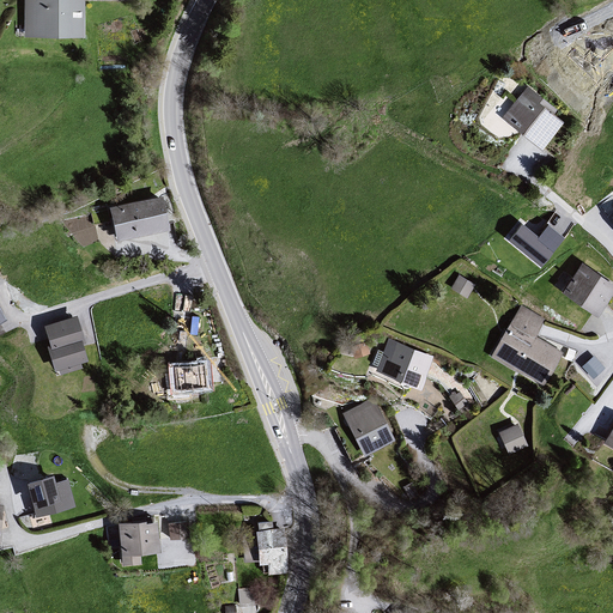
[(86,0),(24,0),(26,41),(93,41),(86,0)]
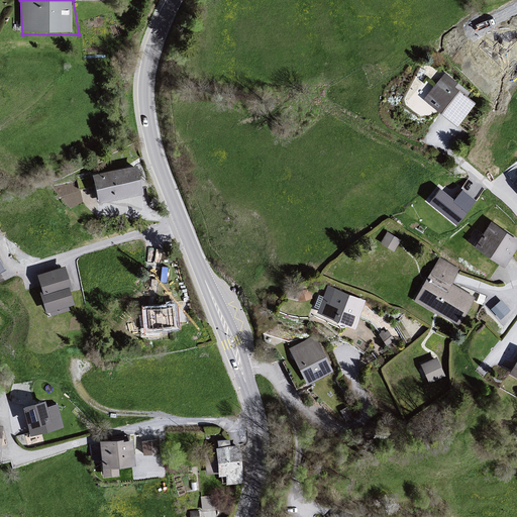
[(444,73),(426,100),(457,126),(479,102),(444,73)]
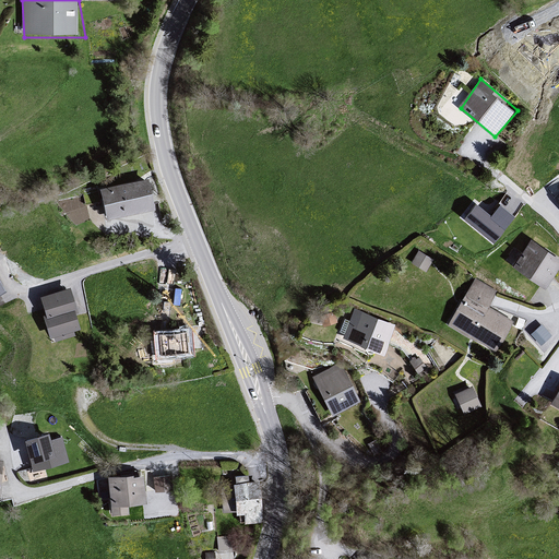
[(151,181),(102,189),(110,218),(156,210),(151,181)]
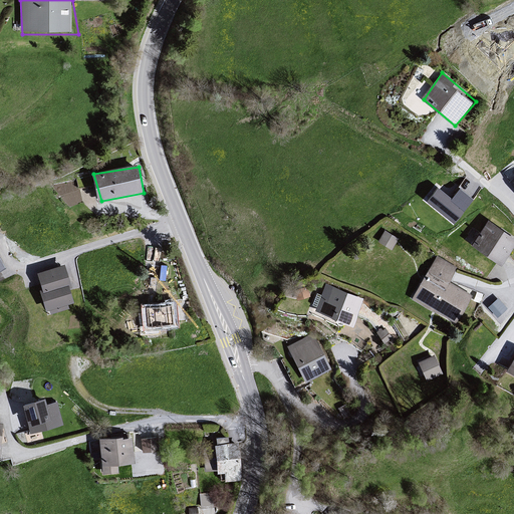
[(437,184),(425,200),(455,221),(473,194),(459,184),(452,194),(437,184)]
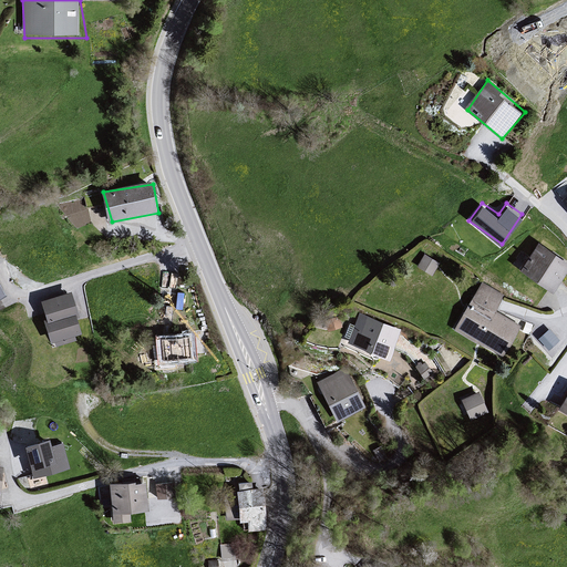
[(566,261),(538,243),(523,267),(554,290),(566,271),(566,261)]
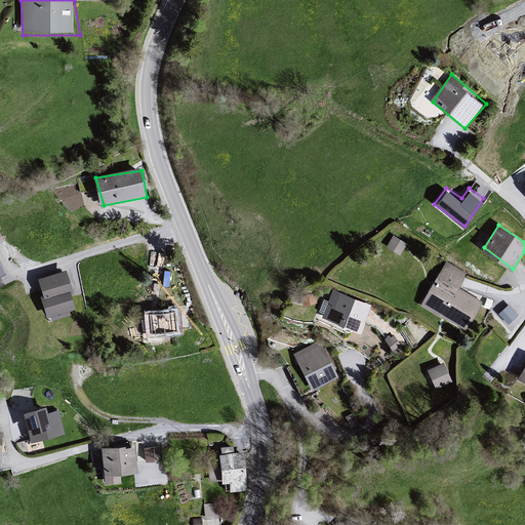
[(400,252),(407,240),(393,233),(387,245),(400,252)]
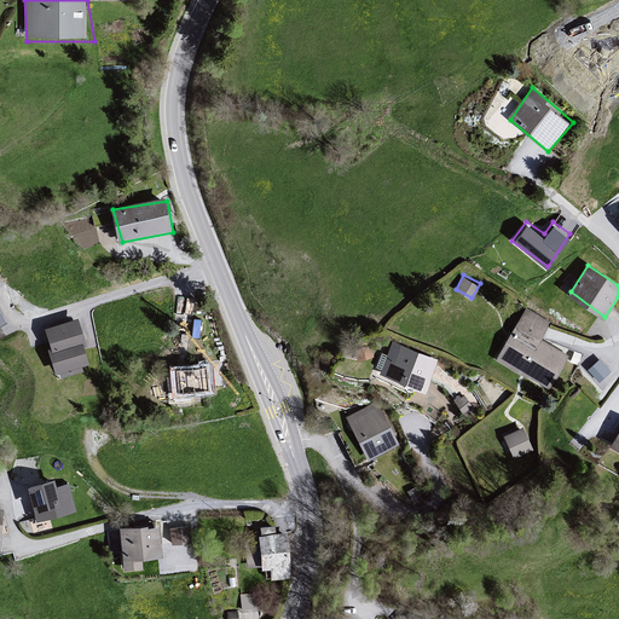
[(525,311),(493,360),(549,389),(568,358),(542,340),(549,322),(525,311)]
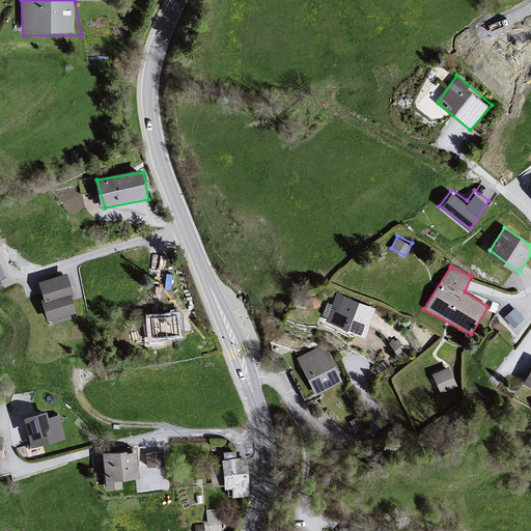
[(79,312),(66,274),(39,280),(49,319),(79,312)]
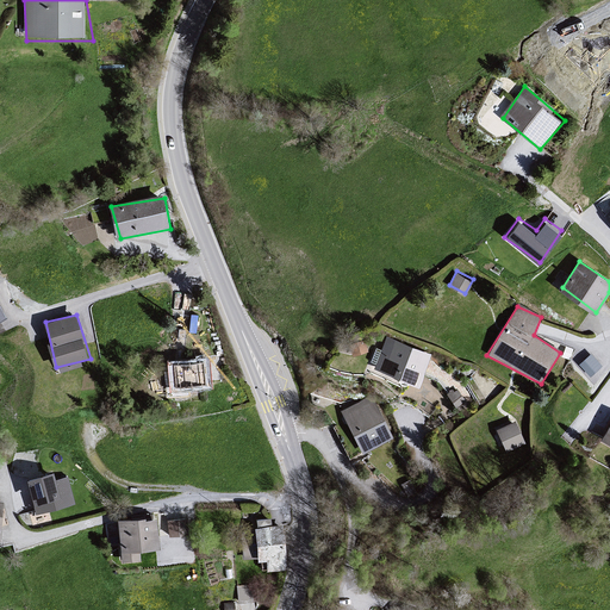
[(380,367),(421,384),(429,354),(386,340),(380,367)]
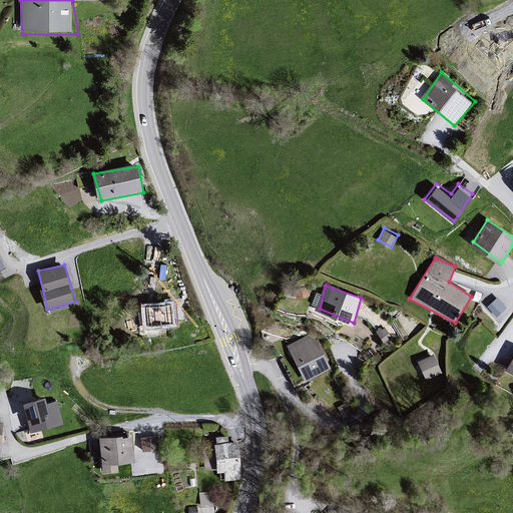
[(496,314),(506,305),(497,295),(487,304),(496,314)]
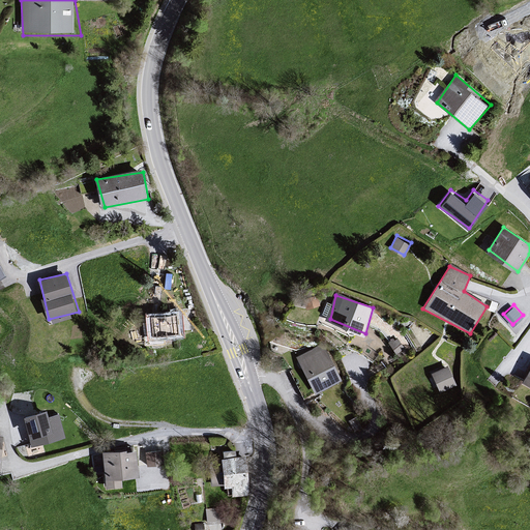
[(180,313),(148,313),(152,337),(184,340),(180,313)]
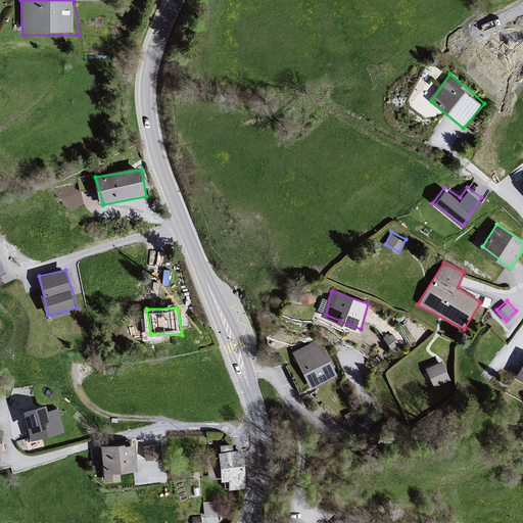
[(293,353),(311,389),(334,377),(318,339),(293,353)]
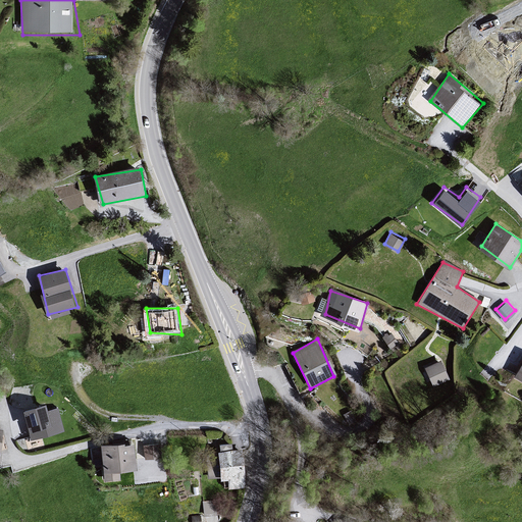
[(439,362),(424,368),(433,387),(448,381),(439,362)]
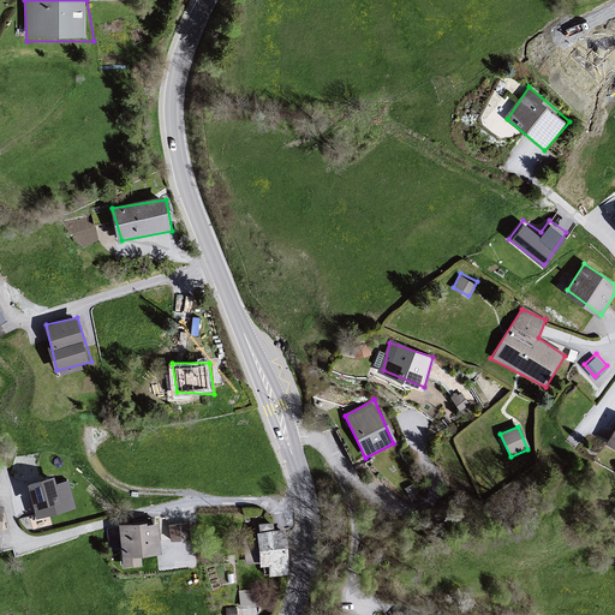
[(76,506),(69,477),(57,479),(54,473),(27,481),(35,515),(76,506)]
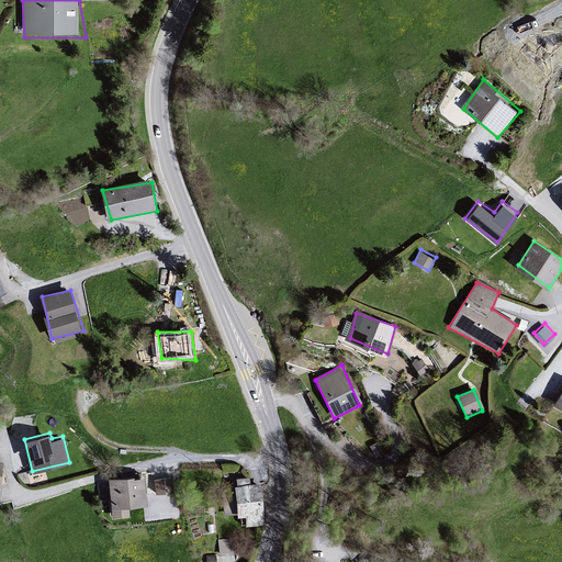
[(156,490),(171,489),(170,475),(155,476),(156,490)]
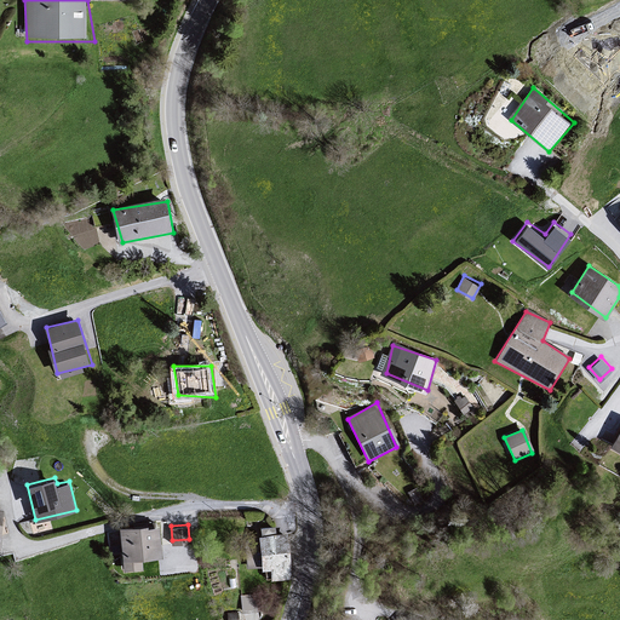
[(161,529),(122,530),(126,569),(161,568),(161,529)]
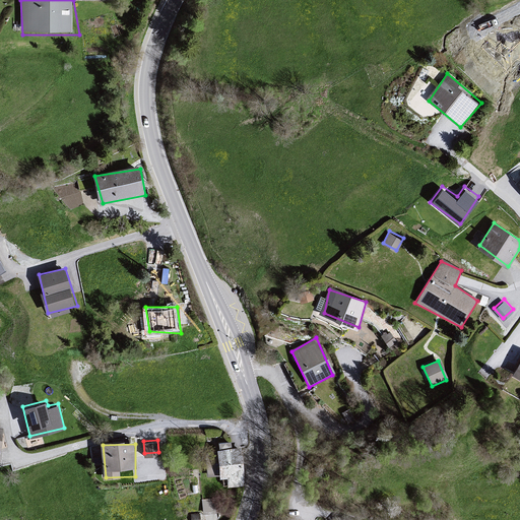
[(238,448),(215,449),(219,476),(225,476),(228,486),(243,485),(238,448)]
